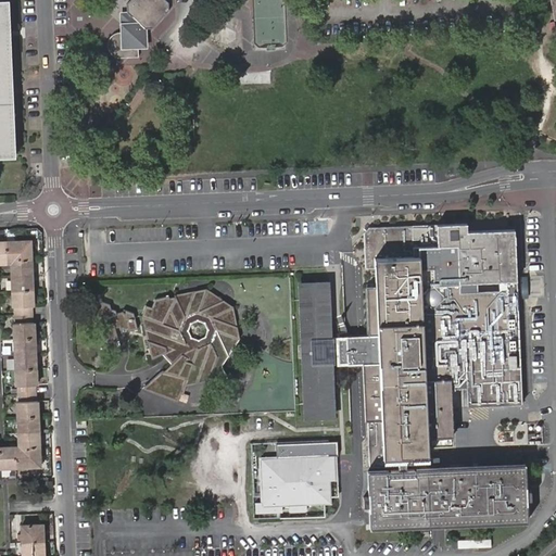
[(0,0),(0,158),(15,158),(8,0),(0,0)]
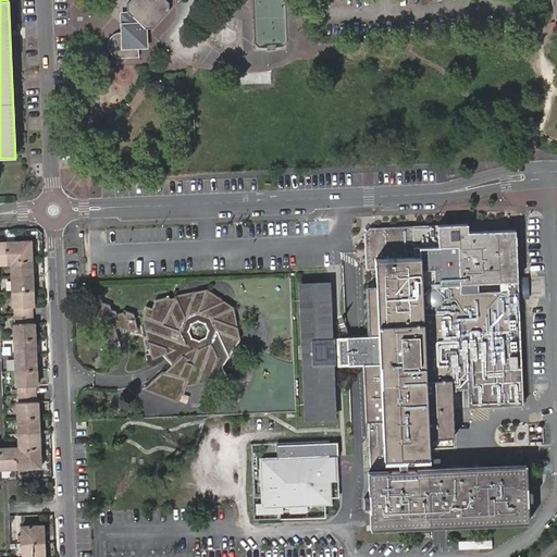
[(83,10),(83,0),(71,0),(71,9),(83,10)]
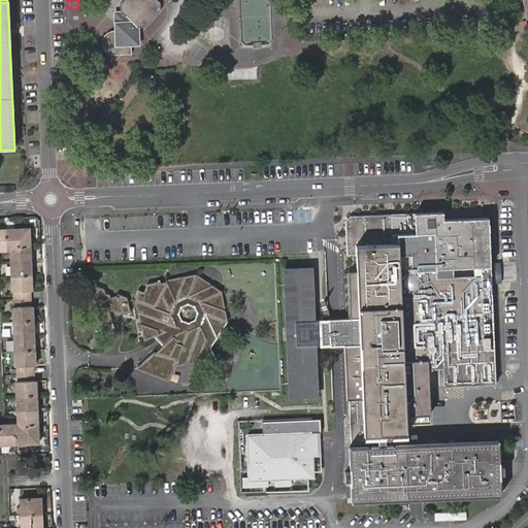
[(144,26),(160,9),(159,2),(156,0),(124,0),(121,4),(121,12),(126,17),(127,24),(117,25),(118,32),(112,32),(109,34),(106,37),(105,40),(104,43),(104,47),(106,51),(108,54),(111,56),(116,57),(119,57),(134,55),(133,44),(139,43),(137,27),(144,26)]
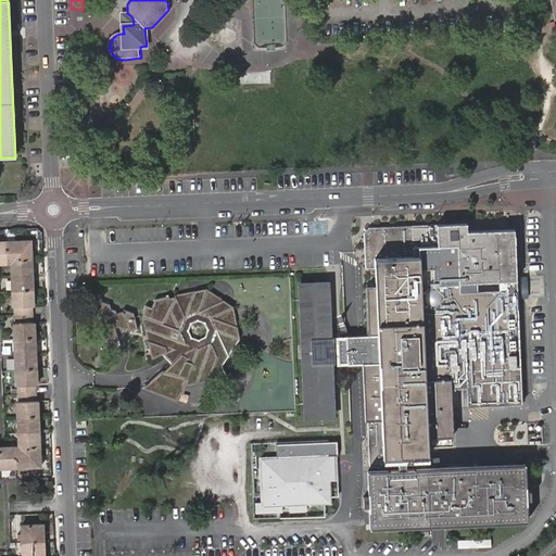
[(466,224),(412,226),(413,240),(418,239),(419,256),(375,258),(376,286),(366,287),(368,335),(377,335),(377,339),(378,358),(378,363),(363,364),(365,421),(367,420),(369,467),(401,466),(401,458),(429,456),(427,432),(446,431),(444,380),(451,379),(450,378),(451,378),(462,377),(467,377),(468,406),(521,404),(514,229),(467,231),(466,224)]
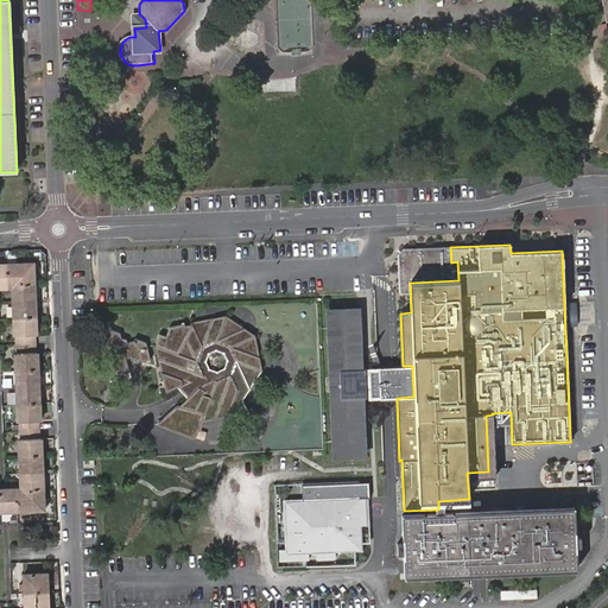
[(39,439),(38,420),(40,420),(37,353),(36,353),(35,335),(37,335),(33,264),(0,264),(0,287),(5,289),(5,286),(10,286),(11,289),(12,336),(14,336),(16,354),(13,354),(17,422),(18,422),(19,441),(17,441),(19,492),(13,492),(13,489),(0,489),(0,607),(49,607),(48,572),(21,574),(23,607),(0,607),(0,512),(44,511),(40,439),(39,439)]
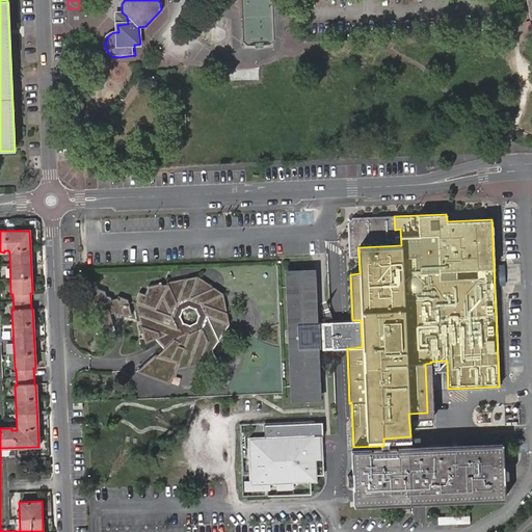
[(316,397),(319,397),(315,323),(313,269),(310,270),(312,298),(301,298),(301,302),(308,302),(311,367),(304,367),(306,371),(315,371),(316,397)]
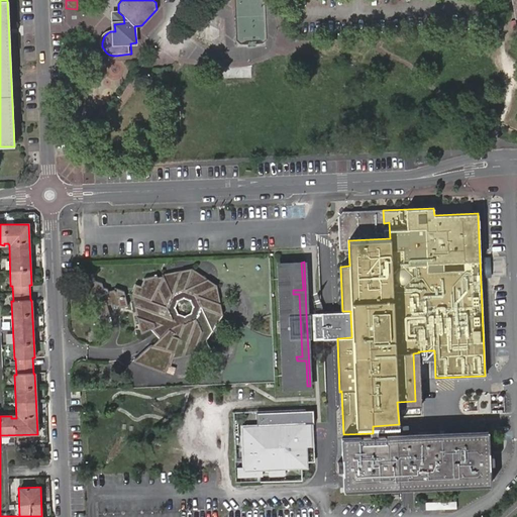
[(301,263),(279,264),(280,291),(284,291),(284,295),(280,295),(281,320),(283,319),(283,333),(282,333),(283,357),(287,357),(287,362),(283,362),(285,387),(307,386),(306,360),(297,360),(296,356),(302,356),(299,294),(293,294),(293,290),(303,290),(301,263)]
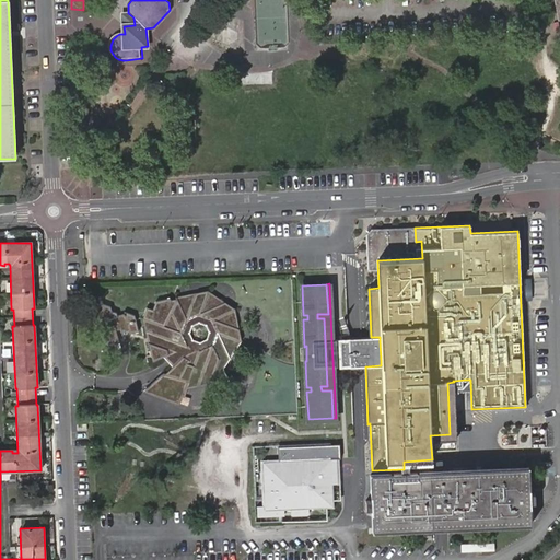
[(179,401),(181,396),(184,397),(187,388),(228,380),(222,368),(241,341),(234,308),(207,290),(176,298),(176,299),(170,300),(170,298),(155,301),(152,308),(147,307),(142,319),(152,361),(164,356),(172,366),(165,373),(163,373),(146,389),(179,401)]
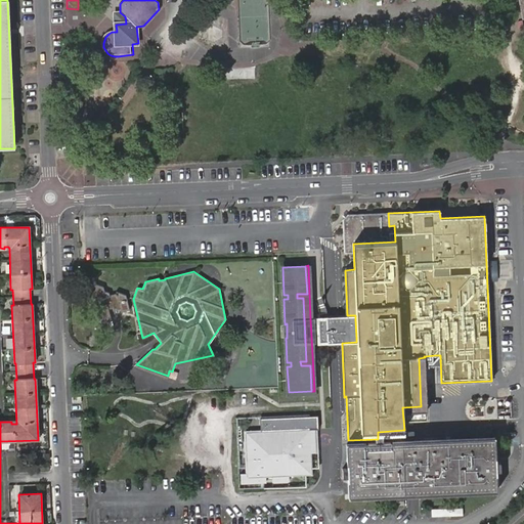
[(91,301),(93,310),(96,309),(99,322),(112,320),(107,309),(112,308),(113,310),(121,309),(121,312),(129,310),(126,295),(116,292),(116,293),(110,295),(108,293),(103,291),(103,288),(92,284),(93,288),(84,284),(88,301),(91,301)]
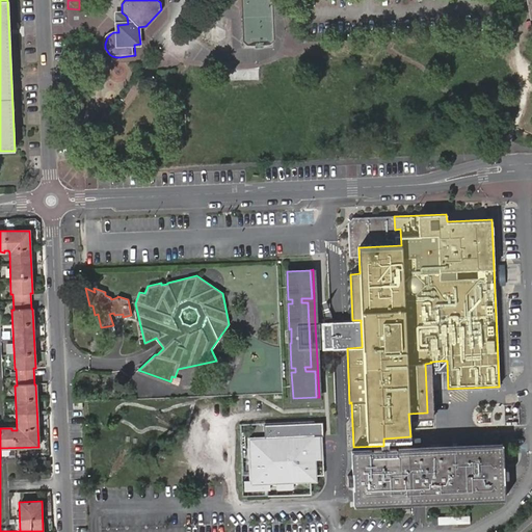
[(361,320),(352,320),(338,321),(324,322),(324,323),(326,335),(326,345),(326,349),(339,348),(347,348),(362,347),(362,343),(361,324),(361,320)]
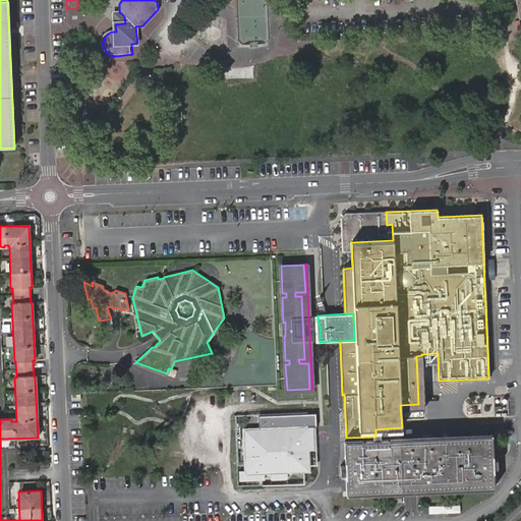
[(317,316),(308,316),(309,338),(320,338),(320,328),(317,316)]
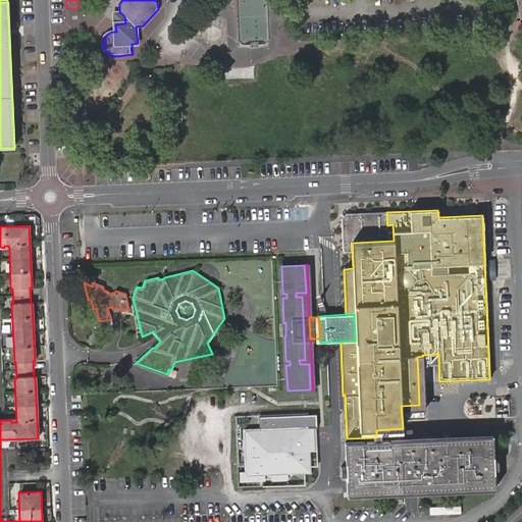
[(433,354),(423,355),(424,365),(434,365),(433,354)]
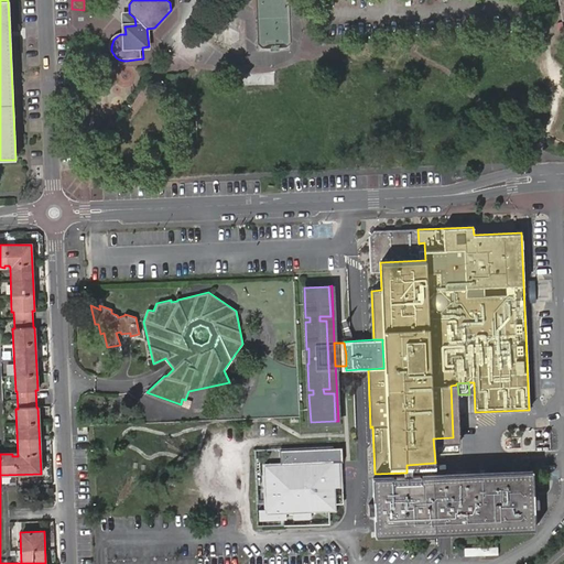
[(342,446),(280,449),(280,465),(286,465),(284,468),(284,474),(264,475),(266,509),(260,509),(260,519),(285,518),(285,513),(292,513),(293,518),(311,517),(311,512),(337,511),(336,497),(335,497),(334,487),(333,463),(339,462),(343,462),(342,446)]
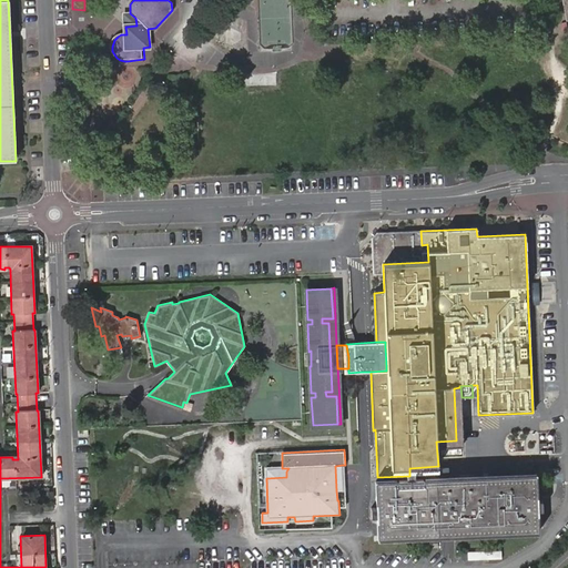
[(282,468),(266,468),(266,478),(286,477),(286,472),(288,468),(282,468)]
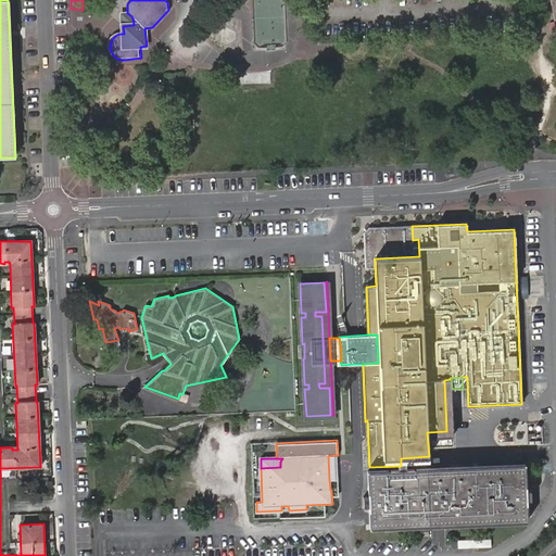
[(527,463),(460,466),(463,525),(530,521),(529,498),(533,498),(533,489),(529,489),(527,463)]
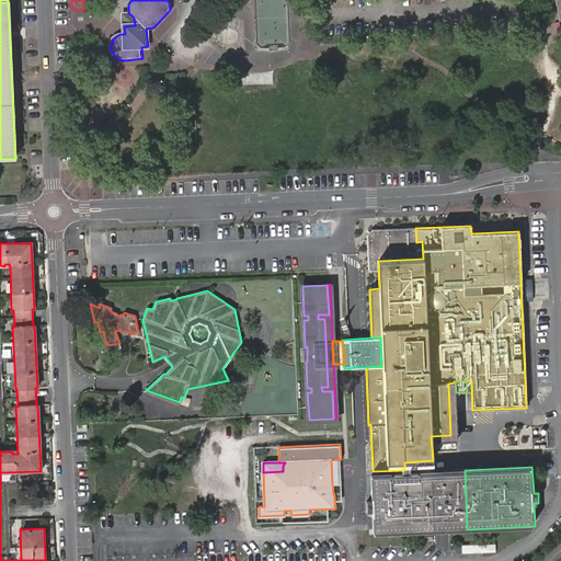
[(467,529),(465,470),(420,472),(423,530),(426,530),(435,530),(467,529)]
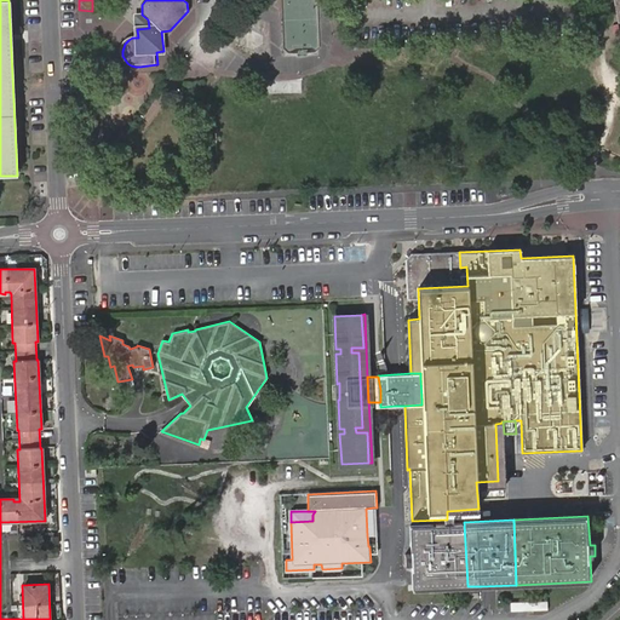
[(414,564),(415,590),(468,586),(464,522),(412,523),(413,554),(408,554),(408,566),(414,564)]
